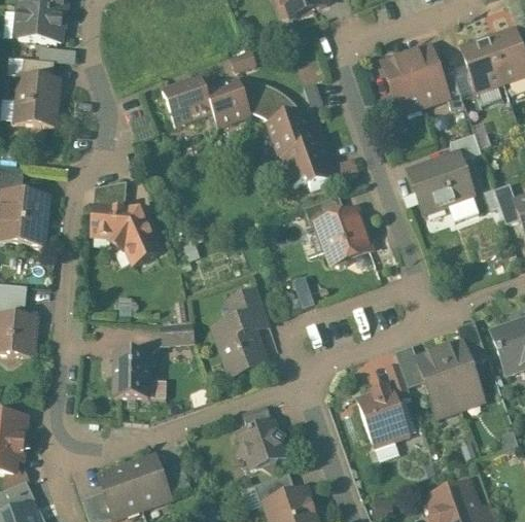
[(21,0),(20,7),(67,11),(67,4),(65,4),(65,0),(21,0)]
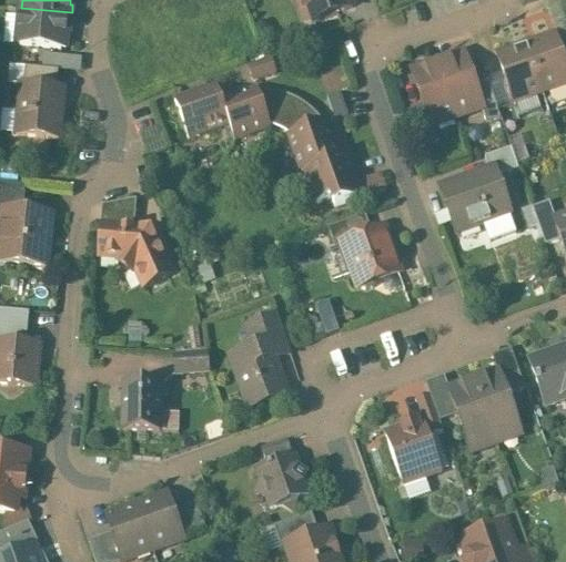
[(303,0),(301,4),(304,13),(313,18),(354,3),(353,0),(303,0)]
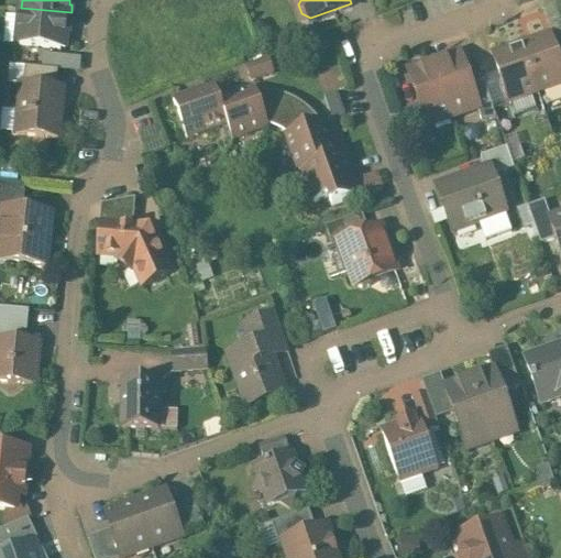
[(72,12),(21,8),(19,28),(22,28),(21,39),(66,43),(68,21),(70,21),(72,12)]
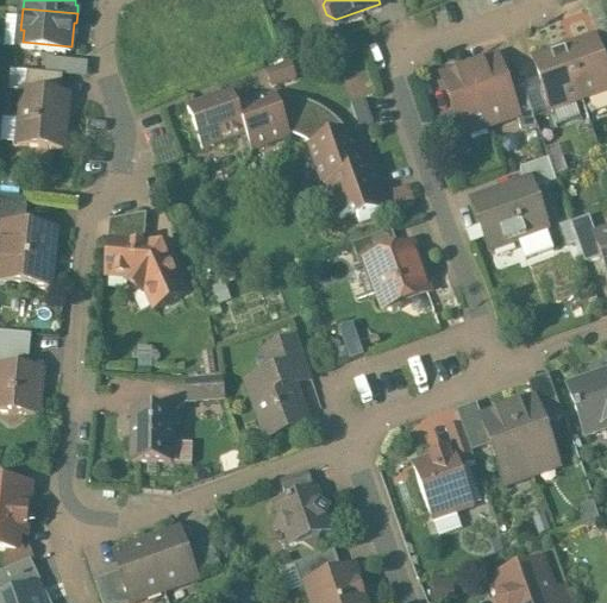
[(595,36),(567,46),(583,94),(606,85),(606,64),(595,32),(594,33),(595,36)]
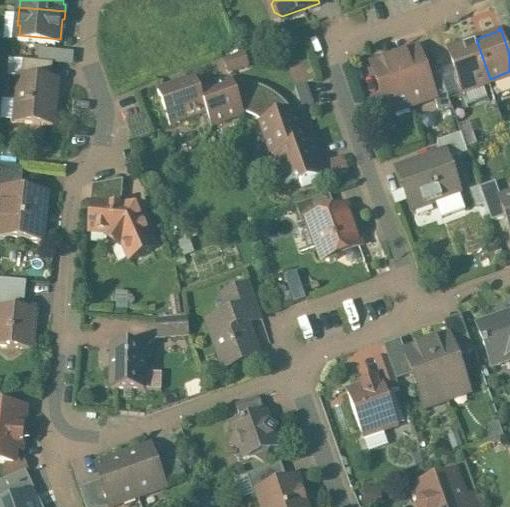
[(476,39),(451,47),(450,45),(449,45),(465,90),(466,90),(465,87),(490,79),(476,39)]
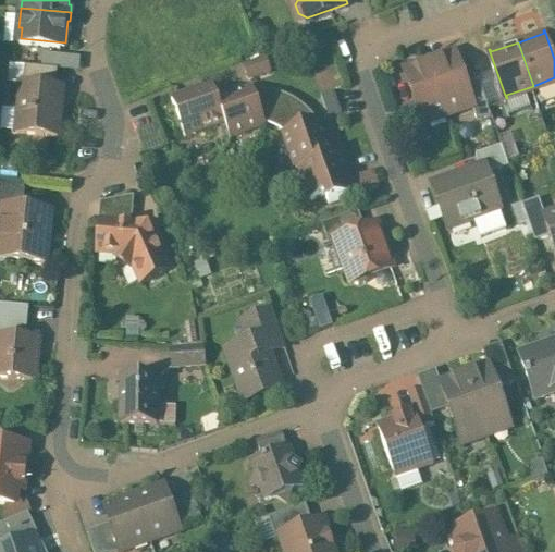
[(455,51),(432,60),(448,108),(472,100),(473,103),(475,102),(466,78),(455,47),(454,48),(455,51)]
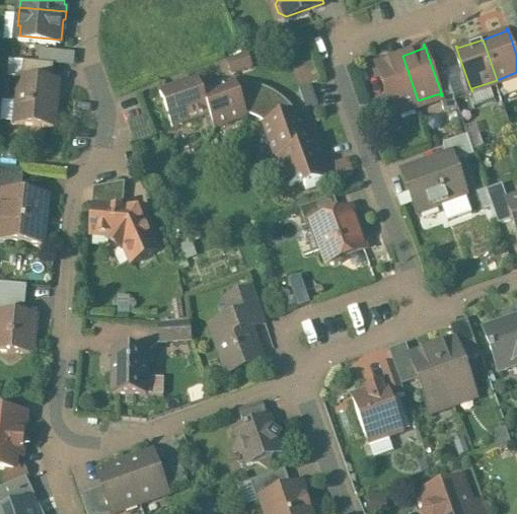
[(402,56),(380,63),(379,60),(378,61),(388,90),(395,113),(397,112),(396,108),(418,100),(402,56)]
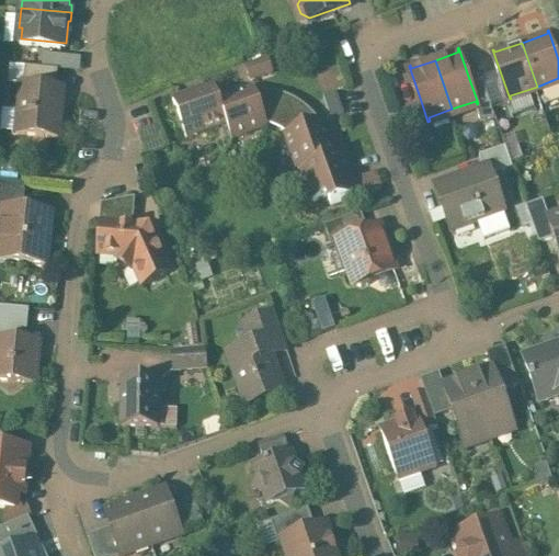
[(59,65),(26,61),(24,81),(57,84),(59,65)]
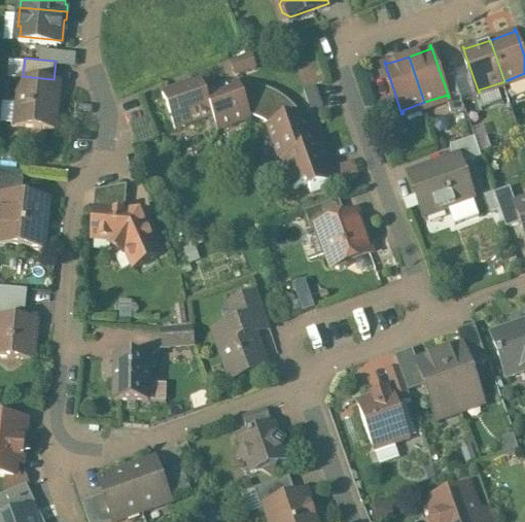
[(453,70),(441,74),(449,97),(448,98),(452,110),(465,105),(453,70)]
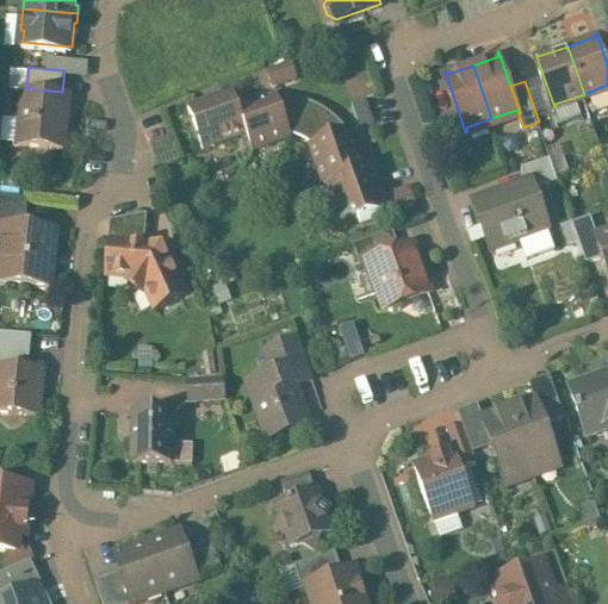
[(26,88),(24,88),(19,141),(64,144),(69,93),(62,92),(26,88)]
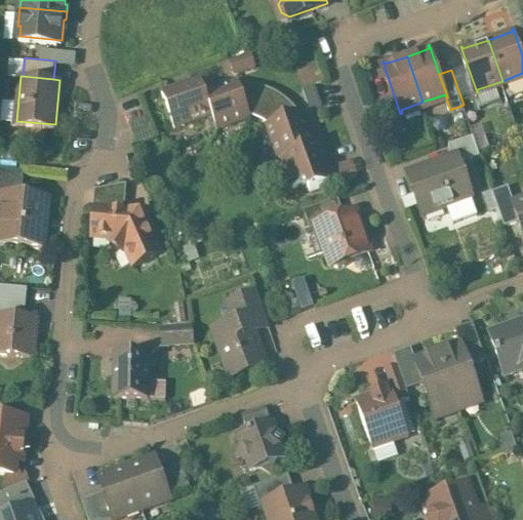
[(201,76),(163,89),(175,124),(213,111),(206,91),(207,91),(201,76)]
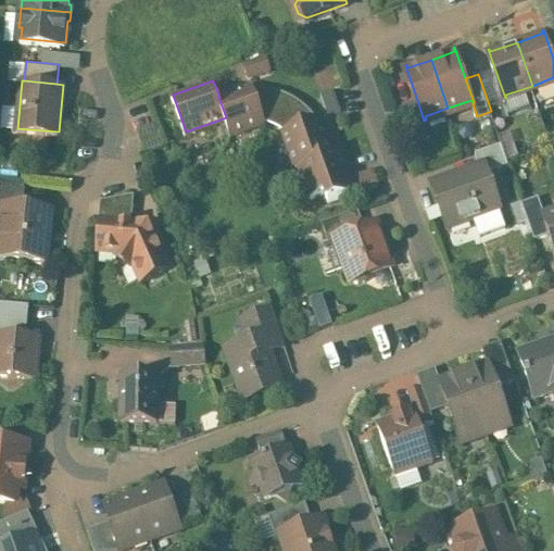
[(219,97),(218,97),(226,117),(230,132),(265,120),(253,85),(253,84),(219,97)]
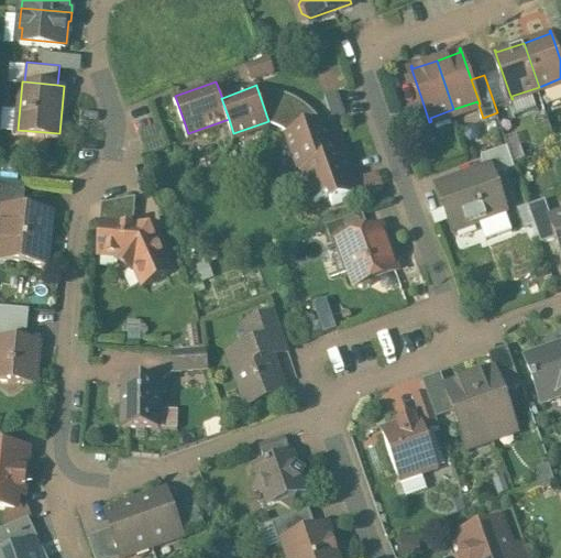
[(297,95),(289,91),(284,89),(278,88),(267,86),(261,86),(256,86),(268,120),(274,121),(278,122),(283,124),(286,127),(288,129),(321,117),(319,112),(316,109),(311,106),(308,104),(306,101),(301,97),(297,95)]
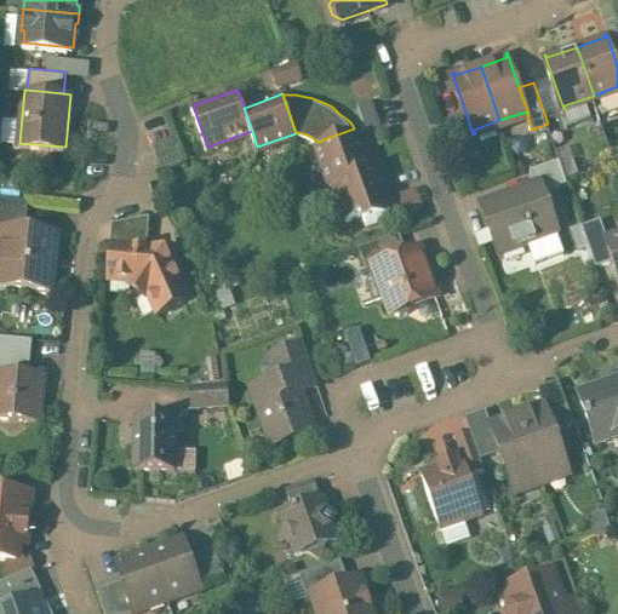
[(473,135),(464,108),(450,113),(464,154),(480,148),(475,133),(473,135)]
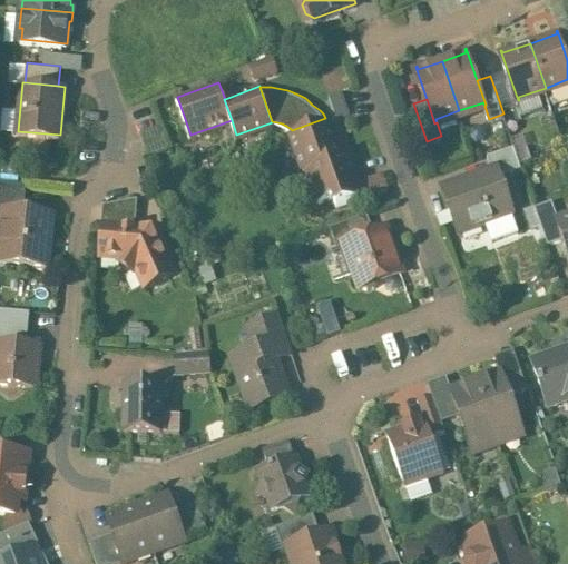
[(292,130),(291,131),(304,167),(307,166),(307,165),(340,154),(326,118),(325,118),(292,130)]
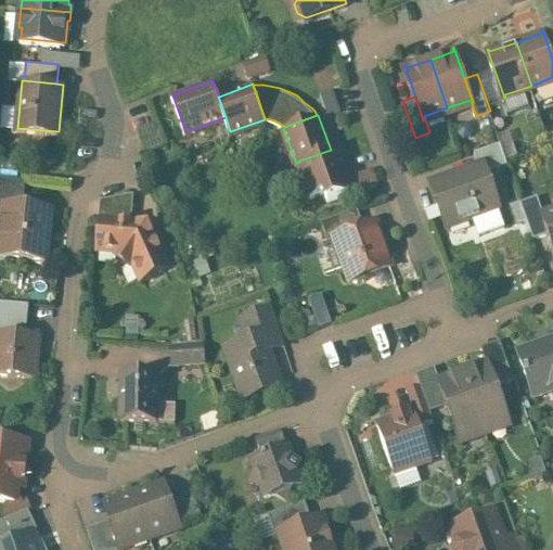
[(513,139),(501,143),(506,157),(518,153),(513,139)]
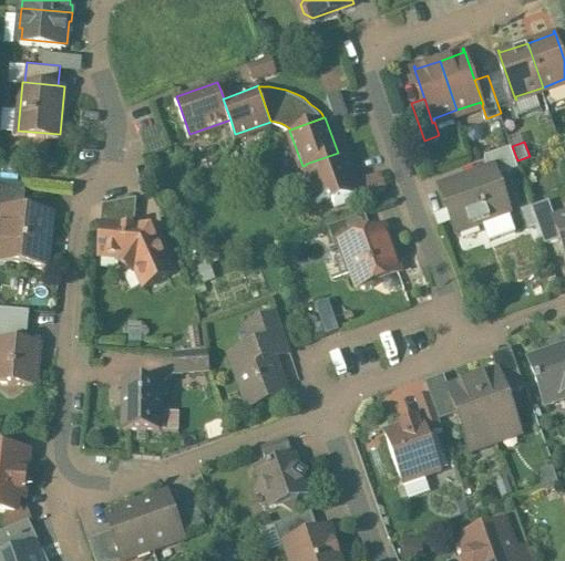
[(511,143),(485,153),(490,166),(494,164),(497,172),(519,165),(517,160),(512,146),(511,143)]
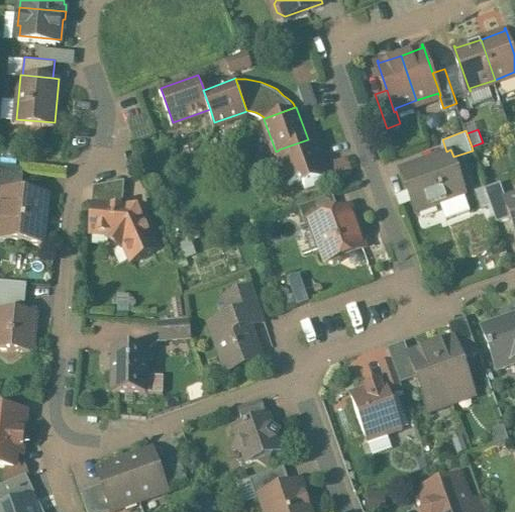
[(308,139),(279,150),(290,180),(303,176),(306,183),(329,175),(315,136),(308,139)]
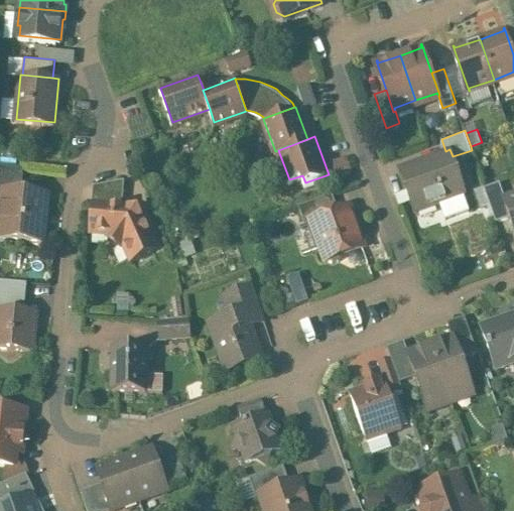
[(445,151),(401,167),(415,209),(440,201),(464,192),(465,192),(453,156),(450,149),(445,151)]
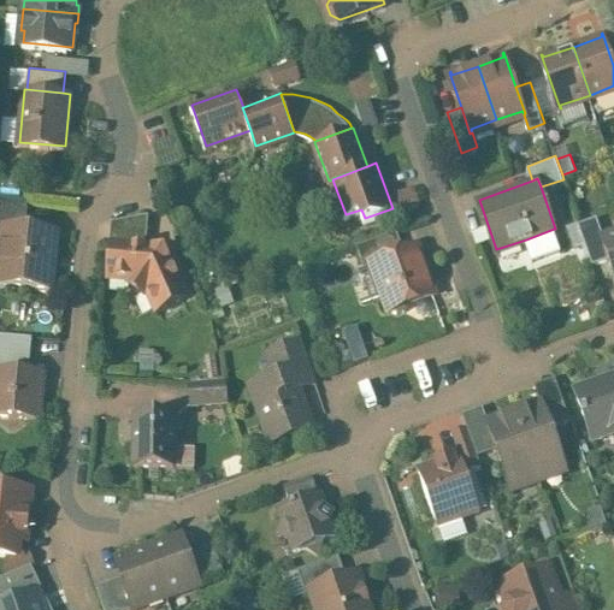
[(29,196),(0,194),(0,224),(6,225),(6,224),(23,225),(24,214),(28,214),(29,196)]
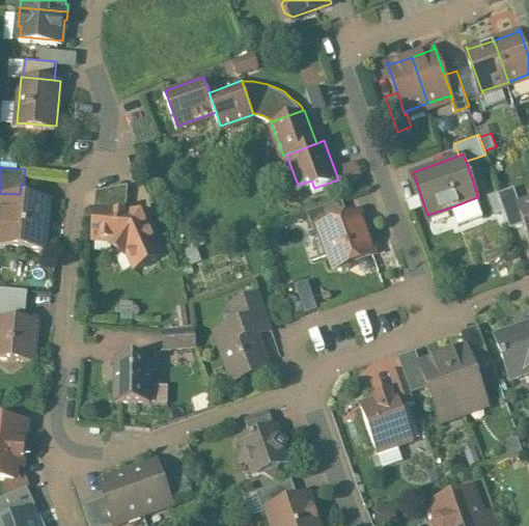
[(129,183),(96,189),(94,209),(98,210),(98,208),(127,211),(129,183)]
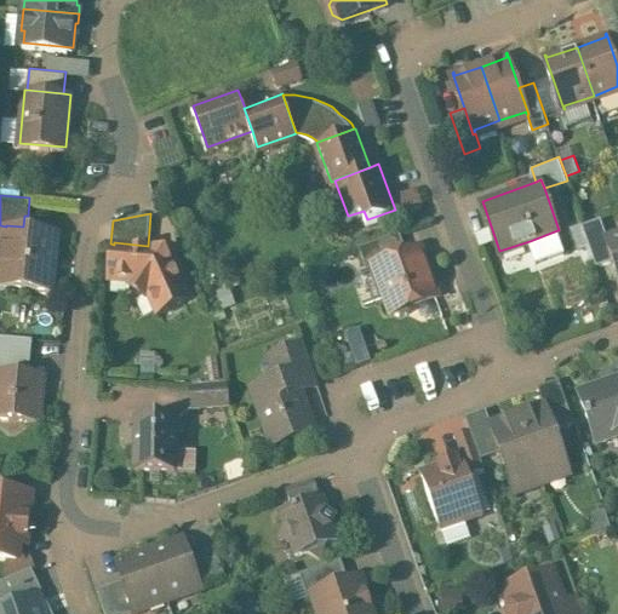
[(601,216),(583,223),(598,263),(613,257),(606,235),(608,234),(601,216)]
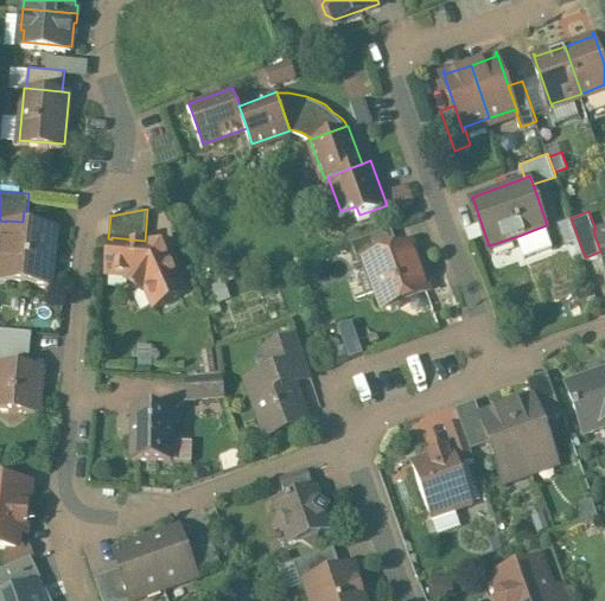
[(23,222),(6,221),(6,222),(1,275),(51,280),(56,225),(23,222)]
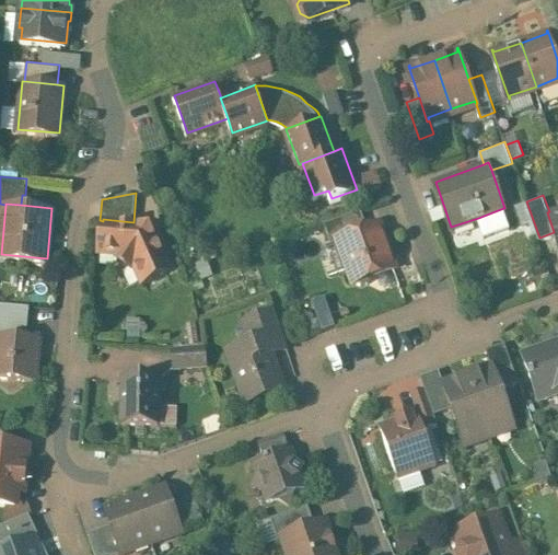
[(361,207),(325,220),(333,241),(339,239),(338,236),(369,227),(361,207)]
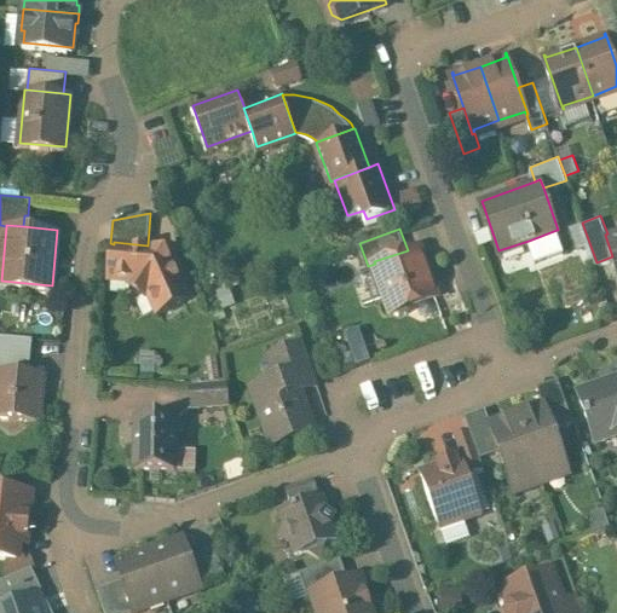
[(557,230),(529,241),(535,259),(564,249),(557,230)]
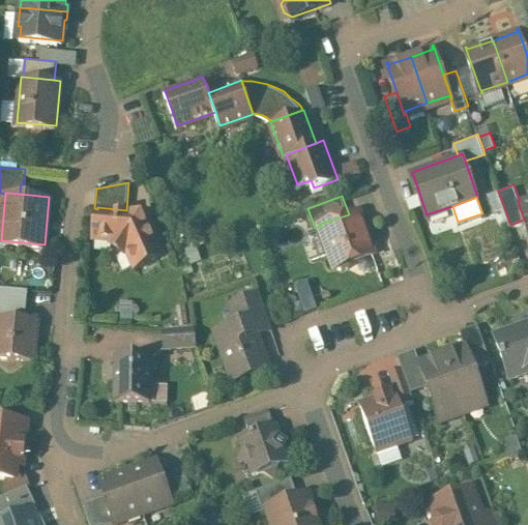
[(527,197),(520,200),(518,201),(524,220),(527,229),(527,197)]
